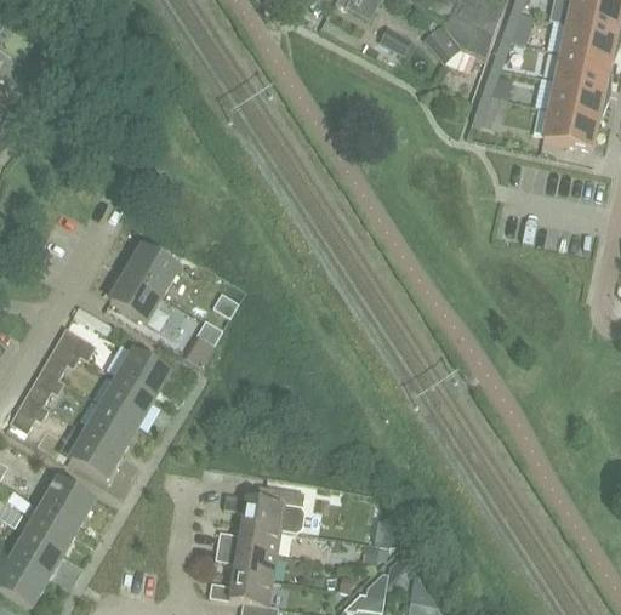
[(348,0),(351,1),(348,6),(369,18),(377,1),(375,0),(348,0)]
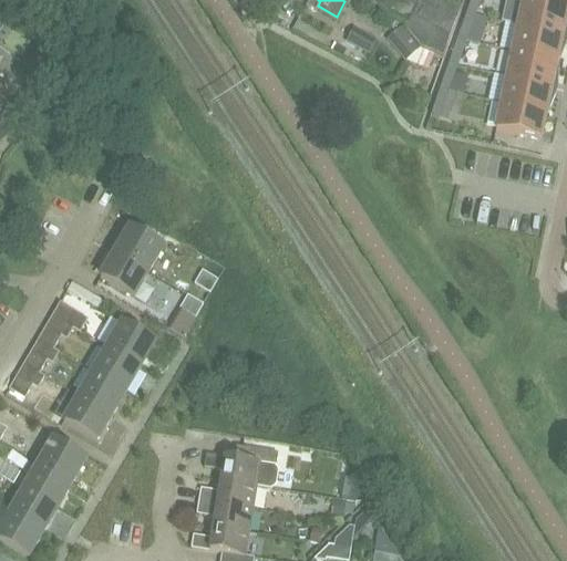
[(408,18),(403,24),(403,26),(419,45),(434,52),(443,55),(461,6),(451,0),(418,0),(416,2),(413,0),(375,0),(408,18)]
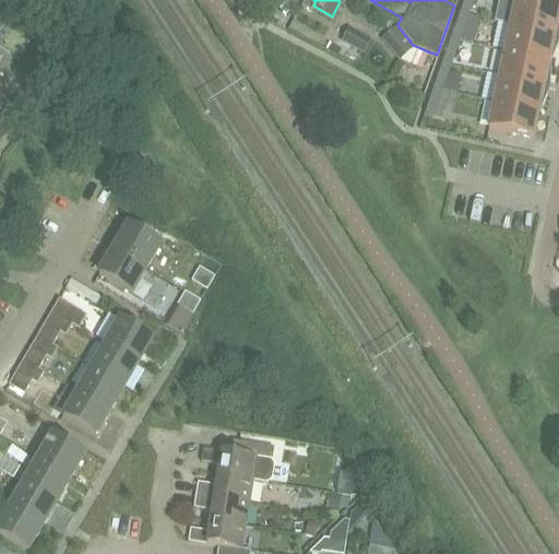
[(462,0),(459,10),(468,13),(472,3),(482,8),(484,0),(462,0)]
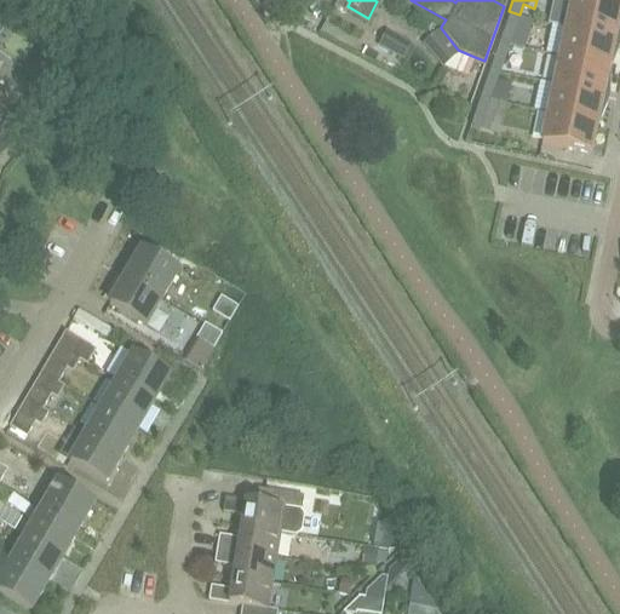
[(619,27),(619,6),(591,0),(570,0),(566,24),(614,35),(615,27),(619,27)]
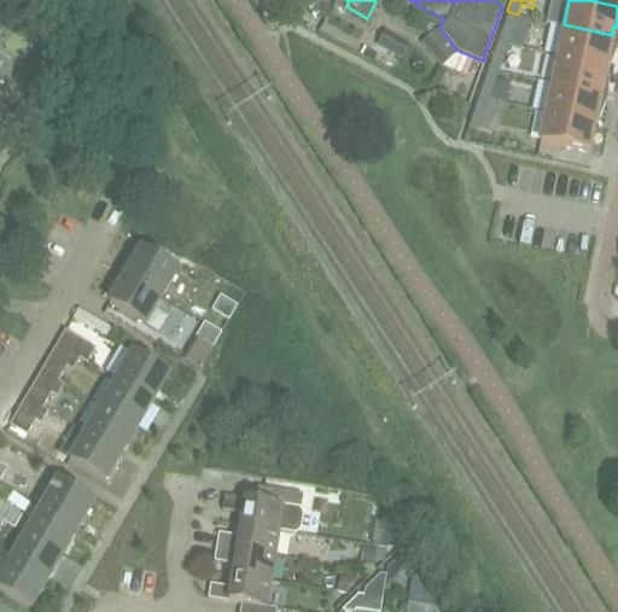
[(497,39),(508,42),(518,15),(507,11),(497,39)]
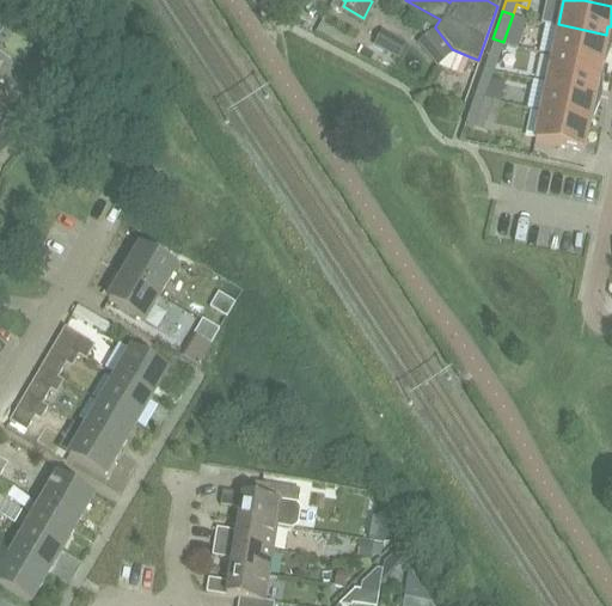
[(398,56),(408,40),(381,25),(372,41),(398,56)]
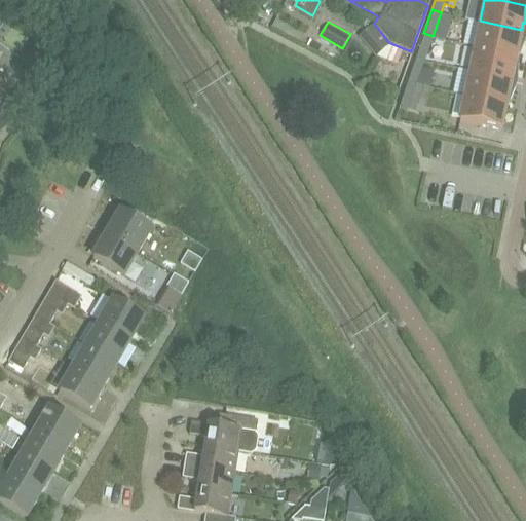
[(520,30),(482,22),(477,45),(517,54),(523,36),(519,36),(520,30)]
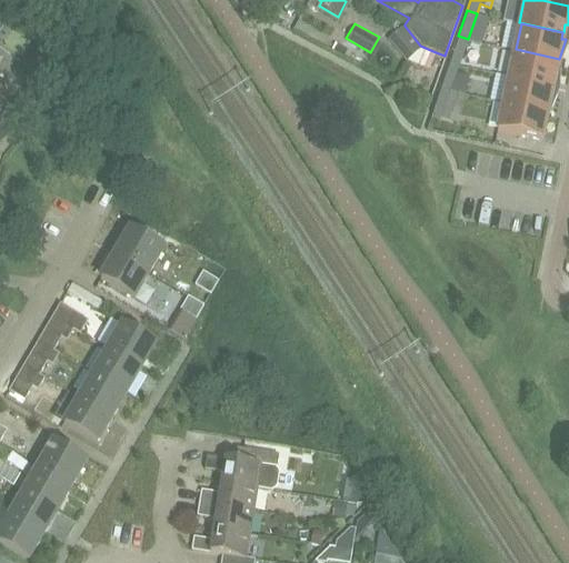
[(449,60),(459,63),(468,39),(458,36),(449,60)]
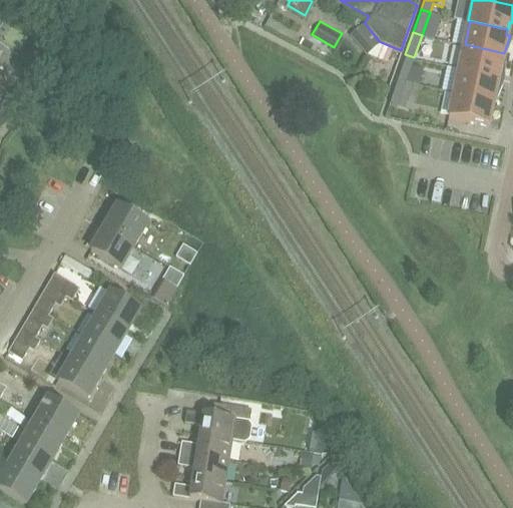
[(504,53),(465,44),(460,68),(497,76),(498,70),(503,71),(504,53)]
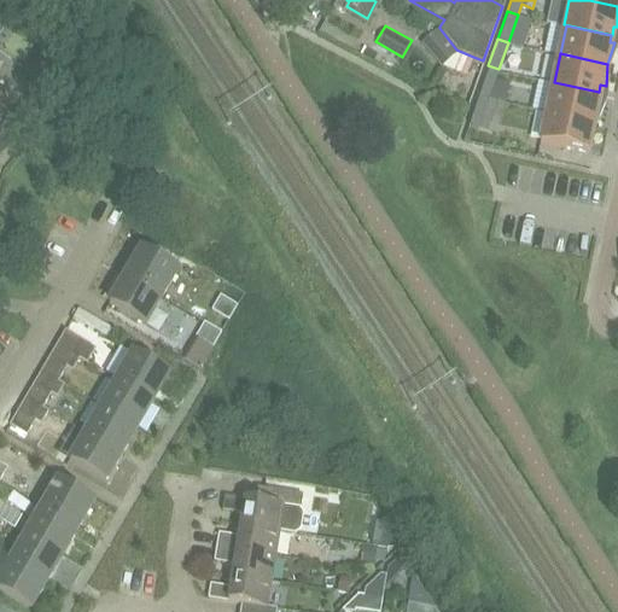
[(488,65),(479,93),(489,97),(499,69),(488,65)]
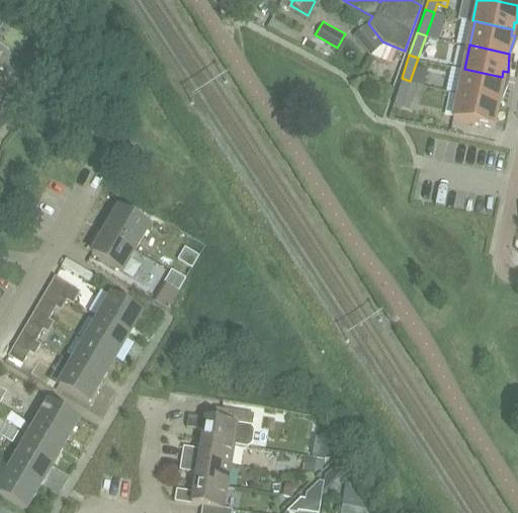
[(502,77),(464,69),(459,92),(497,100),(499,100),(505,83),(501,82),(502,77)]
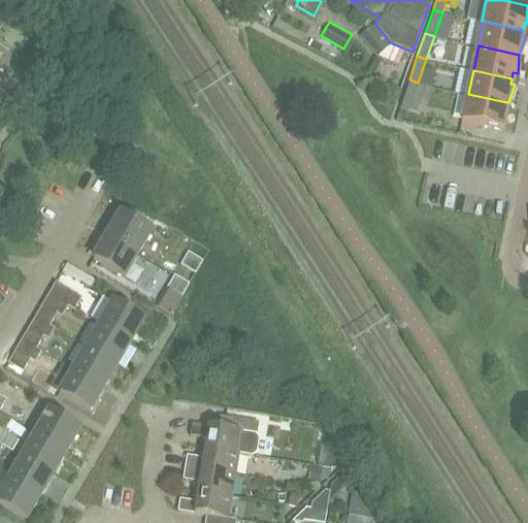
[(418,83),(409,79),(401,103),(409,106),(418,83)]
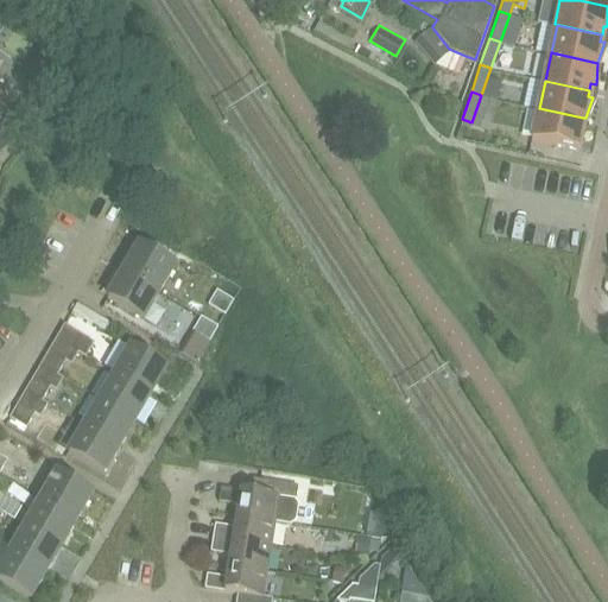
[(14,112),(0,99),(0,124),(4,126),(14,112)]
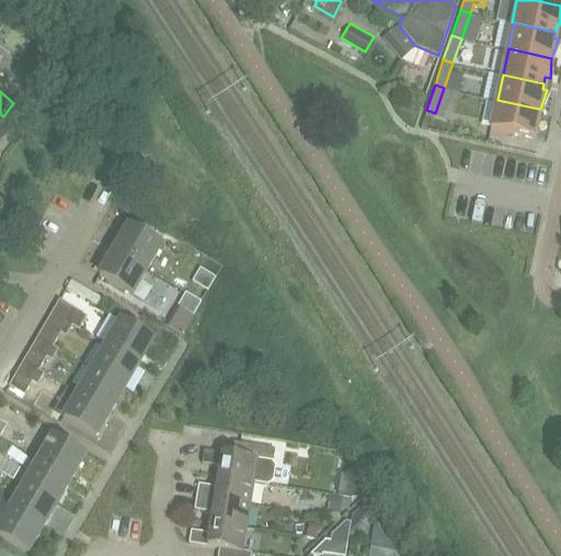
[(538,109),(497,100),(492,126),(533,134),(538,109)]
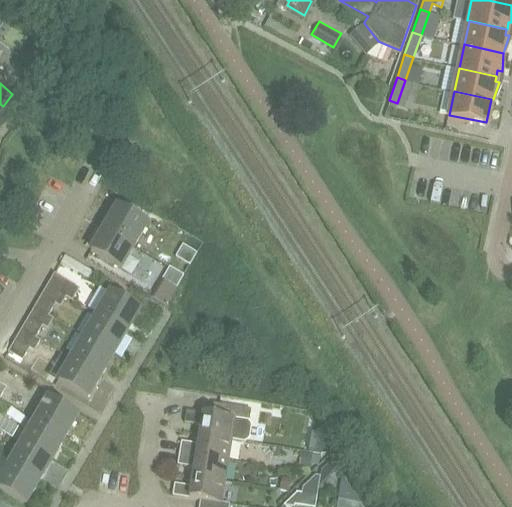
[(0,124),(9,113),(0,105),(0,124)]
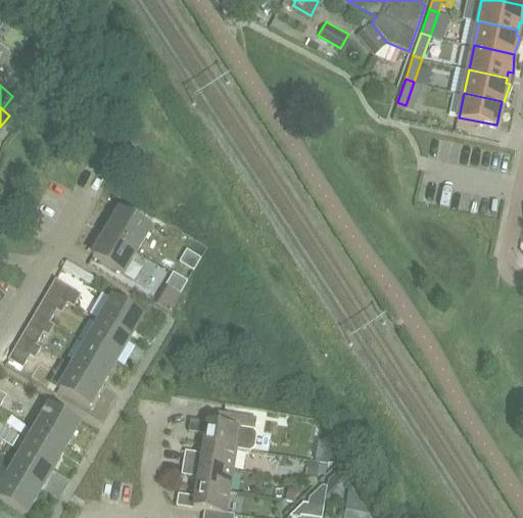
[(106,229),(137,247),(150,225),(120,206),(106,229)]
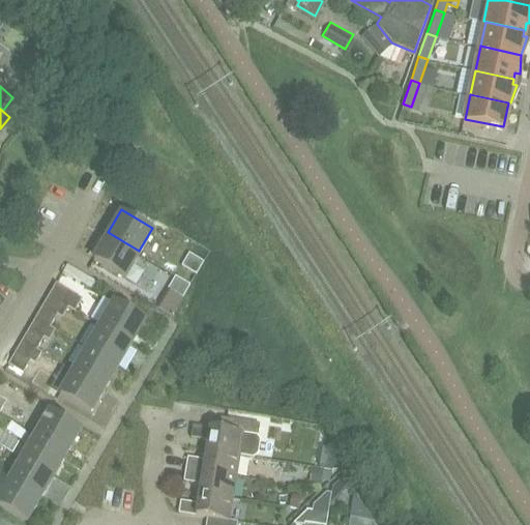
[(139,251),(108,232),(94,255),(124,273),(139,251)]
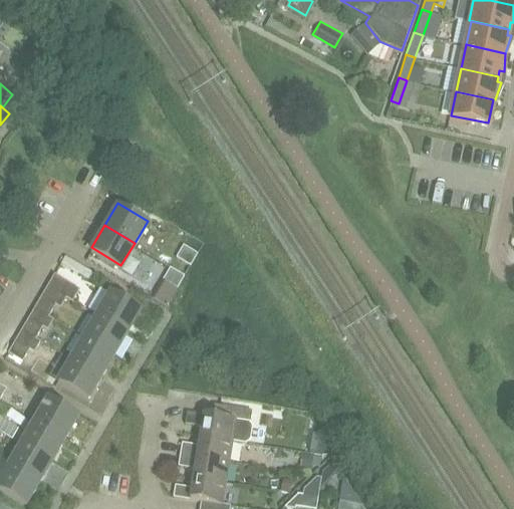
[(190,262),(197,250),(183,242),(176,253),(190,262)]
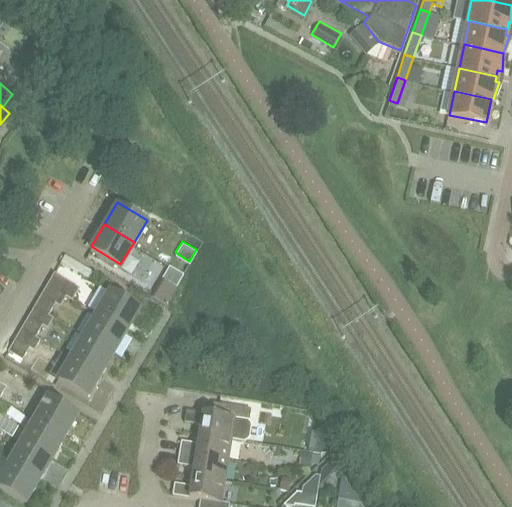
[(161,276),(176,284),(183,271),(169,263),(161,276)]
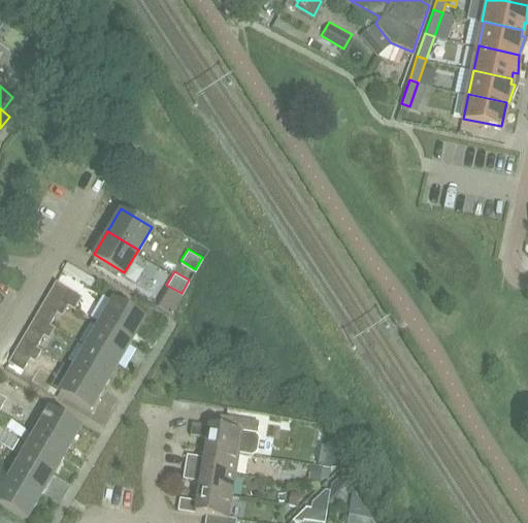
[(56,279),(48,291),(74,306),(81,294),(56,279)]
